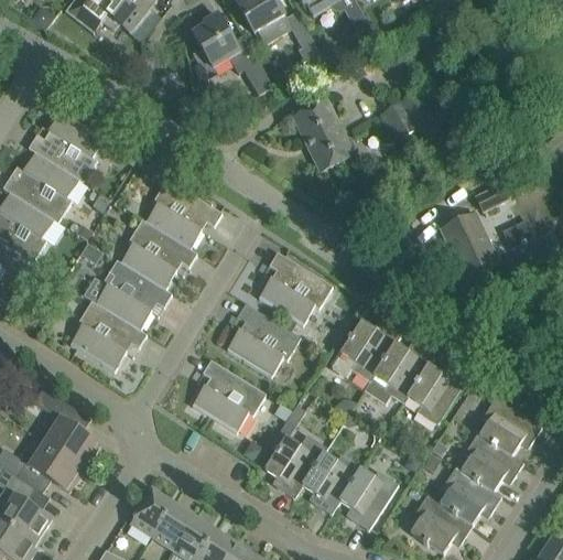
[(73,0),(64,11),(93,33),(107,15),(130,33),(155,0),(73,0)]
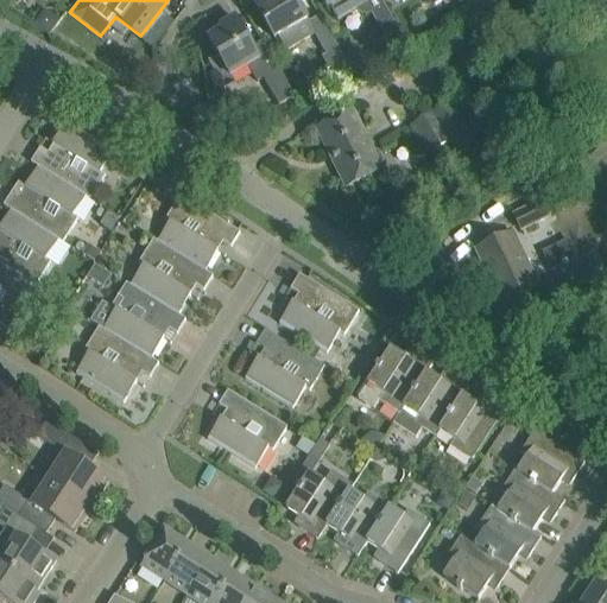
[(314,30),(299,5),(297,0),(260,0),(254,4),(273,35),(276,33),(284,48),(314,30)]
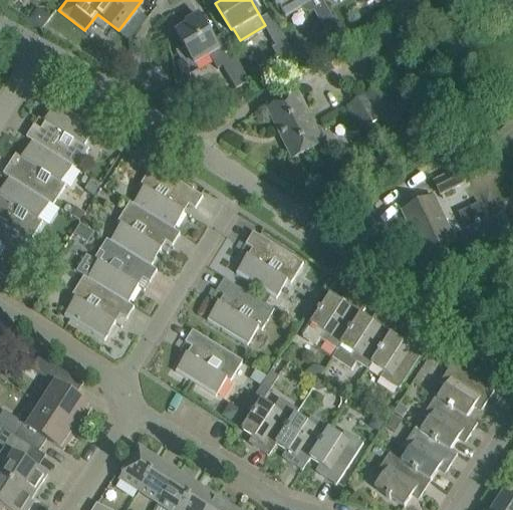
[(274,0),(276,3),(277,2),(284,14),(300,4),(303,7),(307,8),(311,6),(324,30),(335,23),(321,0),(274,0)]
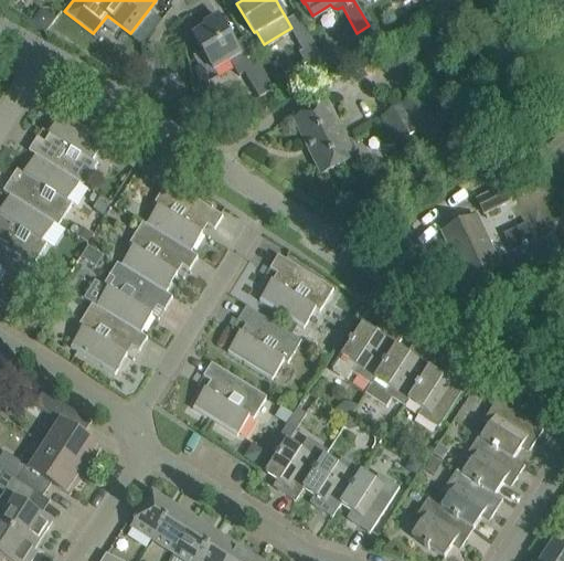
[(205,25),(192,33),(202,49),(193,53),(198,62),(203,73),(213,67),(213,69),(230,59),(238,73),(245,69),(244,67),(256,61),(242,35),(233,41),(229,33),(217,14),(204,22),(205,25)]
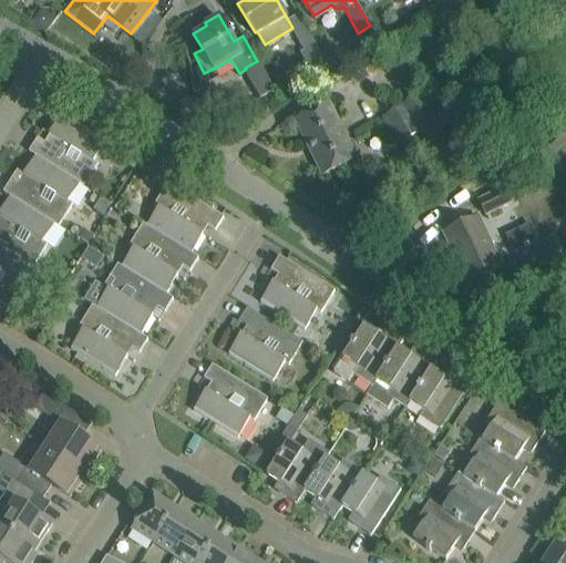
[(257,61),(245,68),(246,69),(260,94),(274,89),(257,61)]
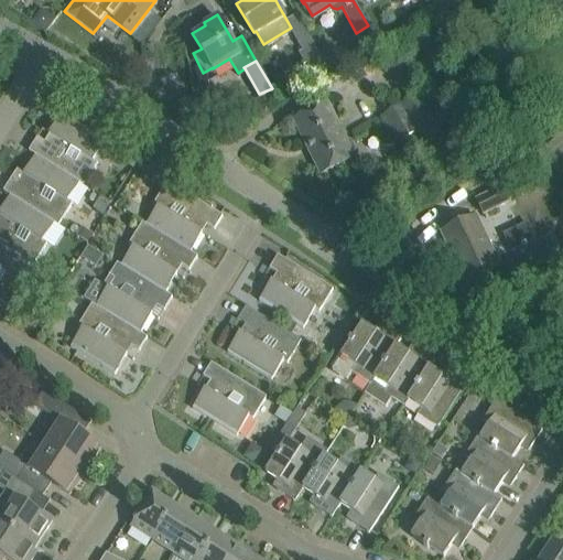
[(419,89),(380,112),(397,141),(415,130),(421,140),(442,128),(419,89)]
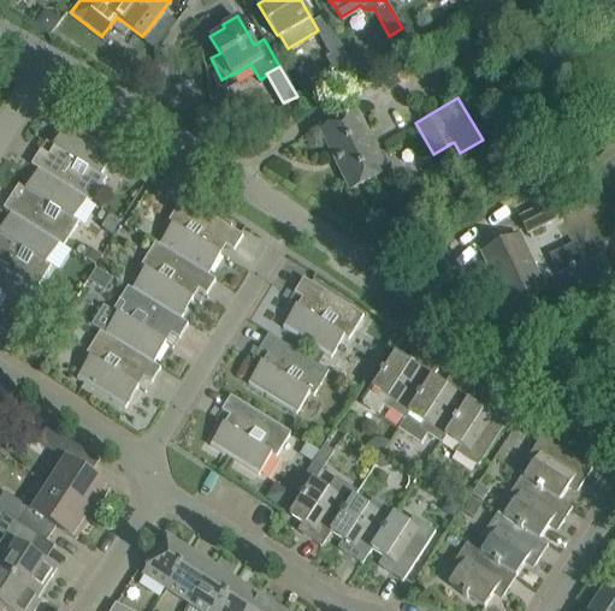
[(355,108),(341,116),(319,126),(350,188),(386,170),(355,108)]
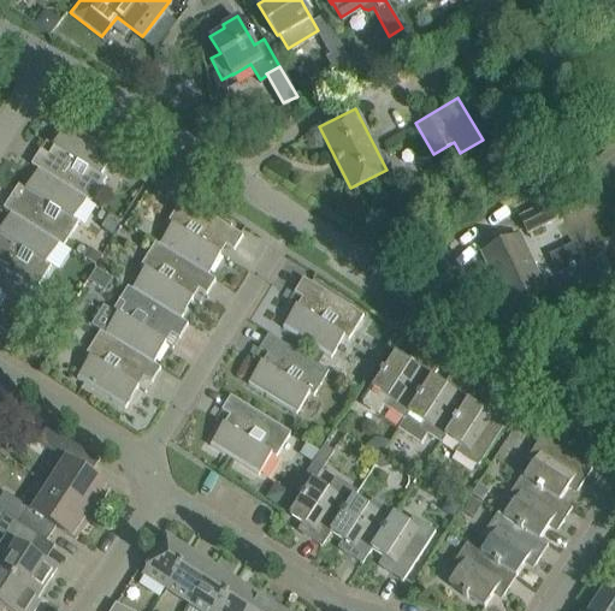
[(37,166),(86,196),(90,199),(106,175),(101,172),(114,150),(66,120),(52,143),(55,144),(51,154),(40,147),(30,161),(37,166)]
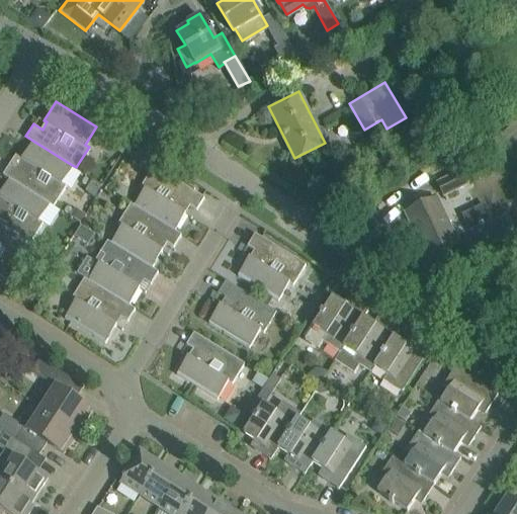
[(62,181),(72,165),(31,140),(21,157),(23,159),(19,166),(10,160),(2,173),(8,177),(49,201),(53,204),(66,183),(62,181)]
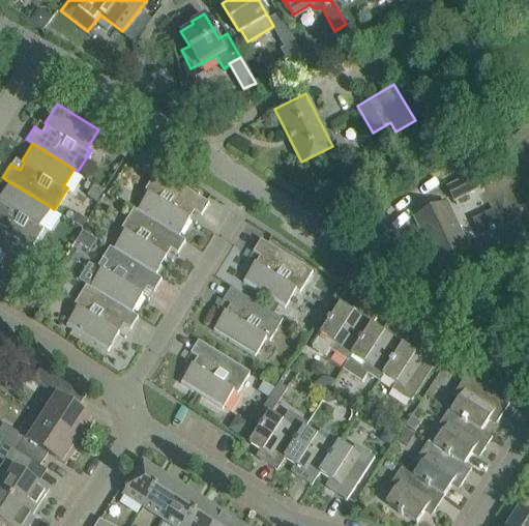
[(147,192),(137,208),(178,234),(189,216),(186,214),(190,207),(200,212),(208,200),(156,168),(145,185),(143,190),(147,192)]
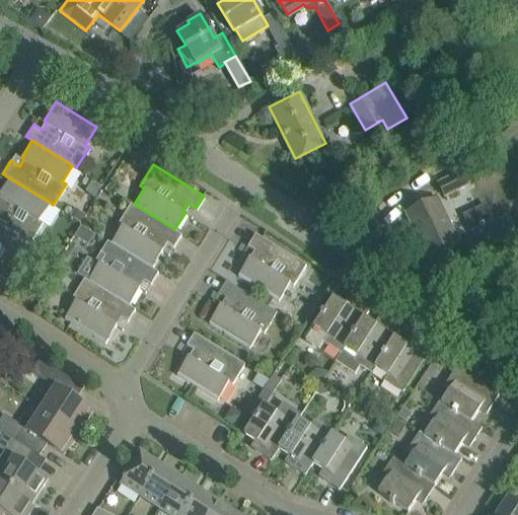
[(438,180),(444,194),(466,182),(460,170),(438,180)]
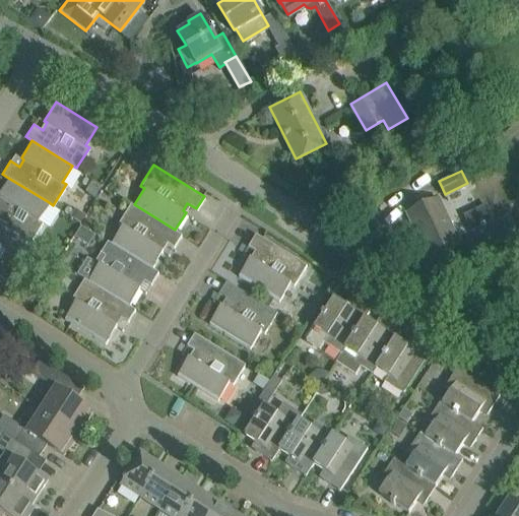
[(39,219),(49,202),(8,178),(0,190),(0,196),(0,223),(25,240),(29,242),(43,221),(39,219)]
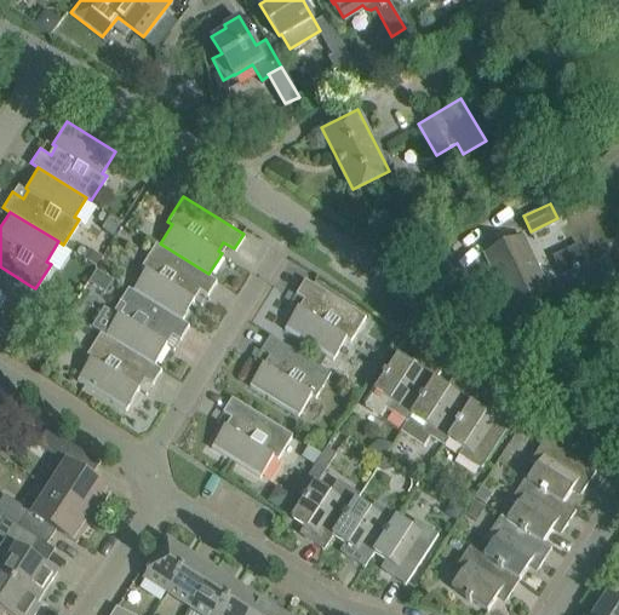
[(548,289),(521,235),(485,252),(511,306),(548,289)]
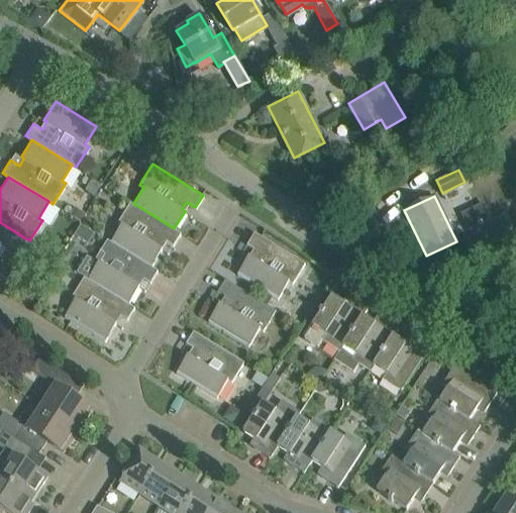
[(174,228),(133,203),(129,201),(117,221),(120,224),(110,240),(150,266),(162,247),(159,246),(164,238),(173,244),(180,232),(174,228)]
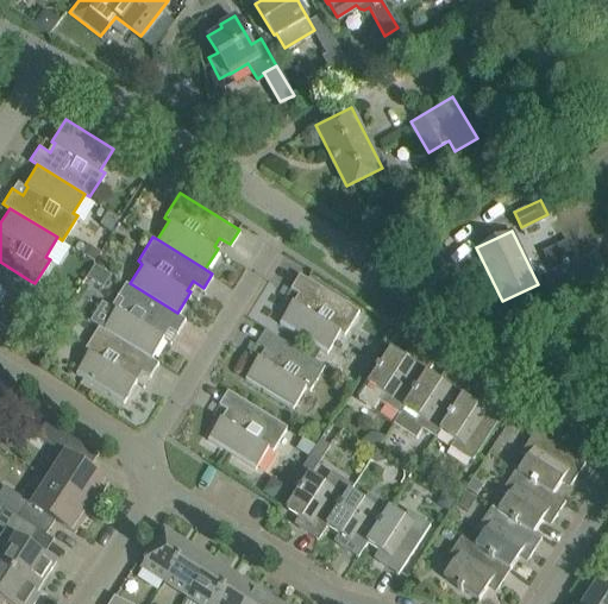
[(590,281),(578,256),(552,268),(562,285),(555,289),(558,296),(590,281)]
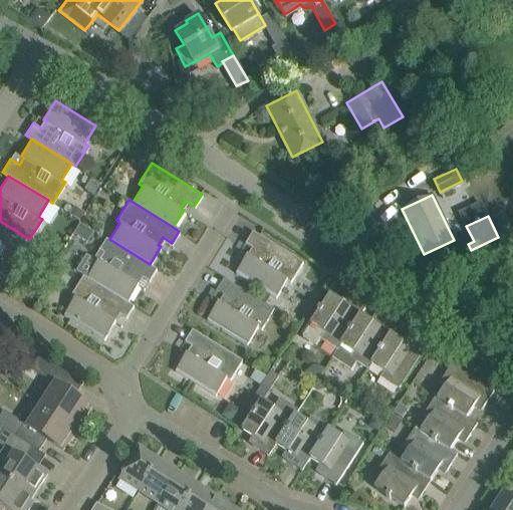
[(0,272),(6,276),(17,259),(19,256),(15,253),(25,237),(0,221),(0,272)]
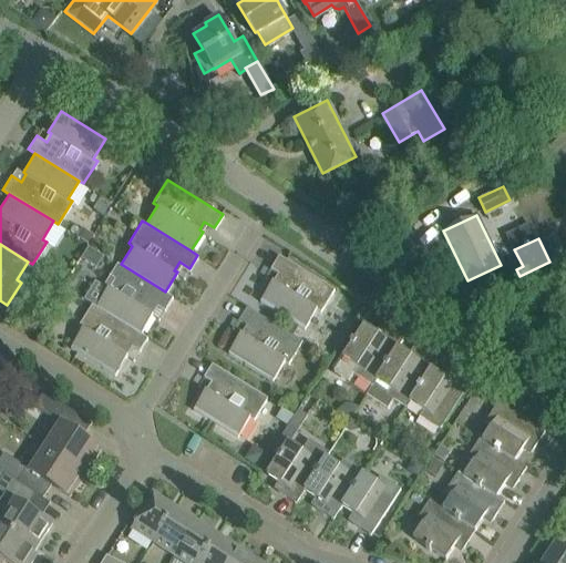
[(88,244),(80,256),(95,265),(103,254),(88,244)]
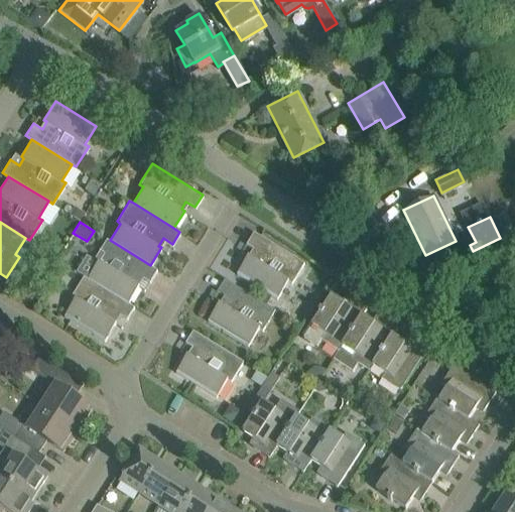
[(236,272),(253,283),(276,297),(287,280),(291,282),(303,261),(253,231),(246,243),(255,248),(250,256),(247,254),(236,272)]
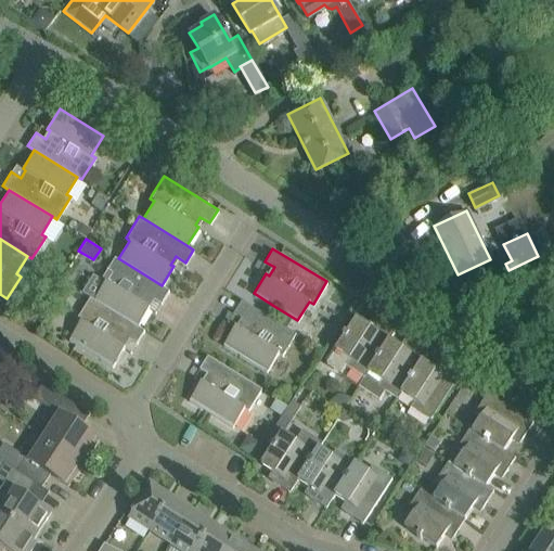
[(168,290),(162,285),(118,258),(114,256),(101,278),(104,280),(93,298),(138,324),(149,306),(145,304),(151,296),(160,303),(168,290)]
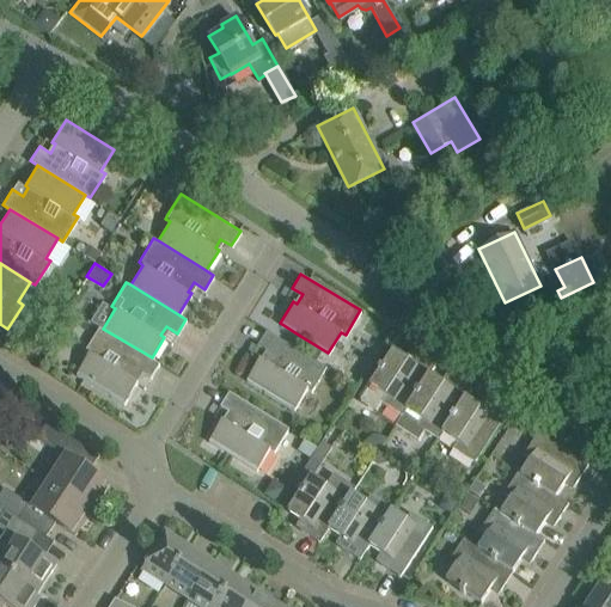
[(79,317),(68,310),(57,326),(68,333),(79,317)]
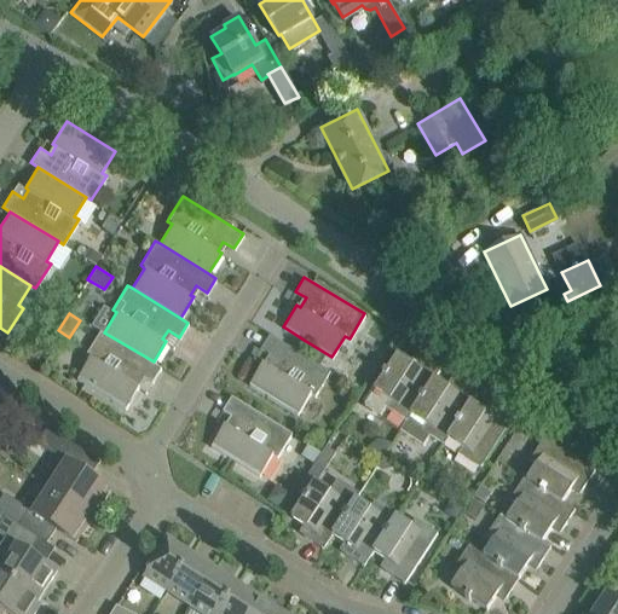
[(104,332),(100,329),(97,334),(85,354),(90,357),(76,377),(125,407),(138,386),(136,383),(140,375),(151,381),(161,366),(154,361),(104,332)]
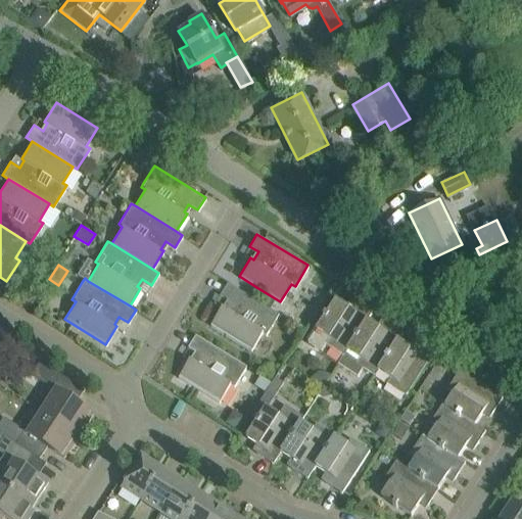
[(209,324),(227,334),(250,349),(262,331),(266,333),(278,313),(227,281),(220,293),(229,299),(224,307),(222,305),(209,324)]
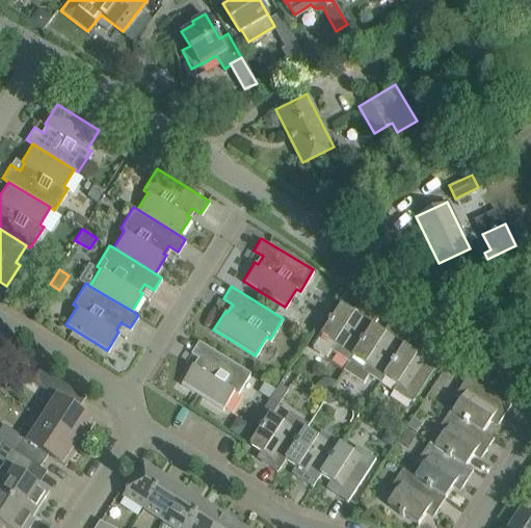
[(329,319),(320,334),(313,345),(326,353),(329,347),(348,360),(373,323),(377,316),(360,305),(352,310),(341,302),(329,319)]
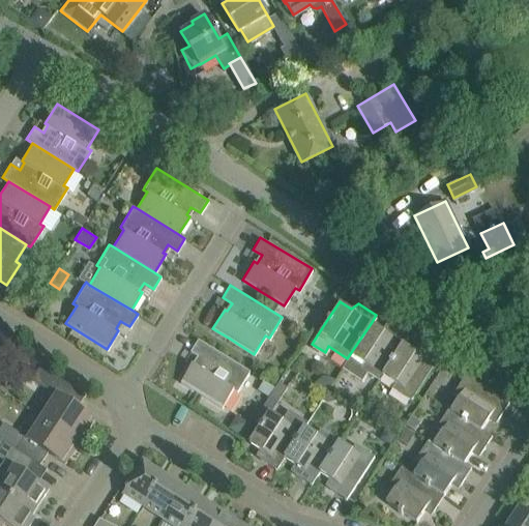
[(372,322),(347,358),(342,367),(361,379),(368,371),(379,379),(383,373),(403,343),(407,335),(389,324),(383,329),(372,322)]
